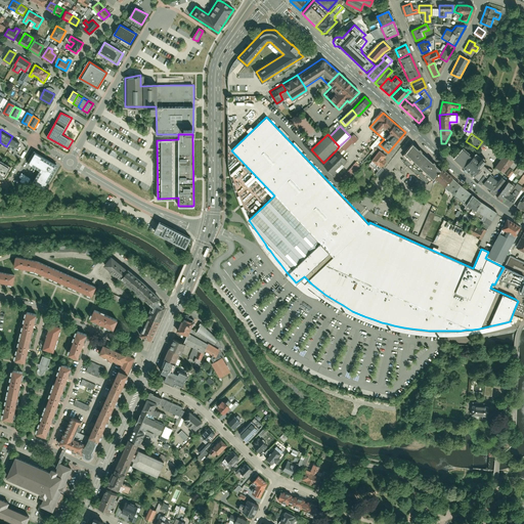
[(354,134),(337,151),(342,156),(346,151),(345,150),(352,142),(354,144),(358,139),(354,134)]
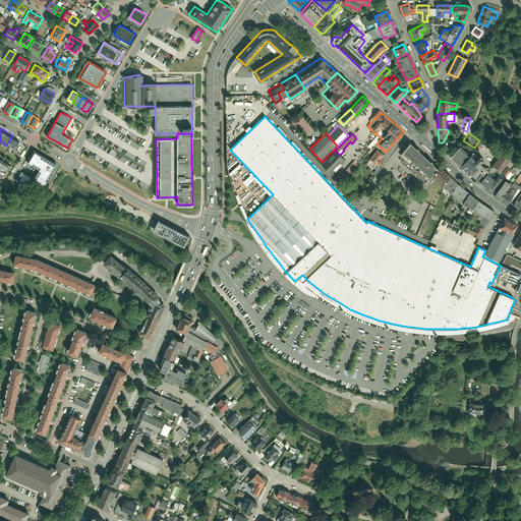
[(24,141),(12,135),(6,146),(17,153),(24,141)]
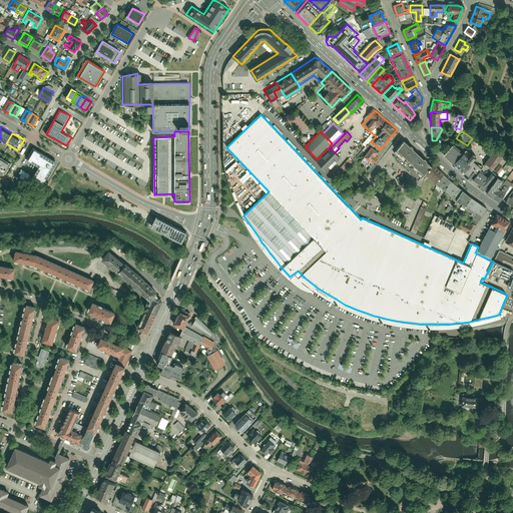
[(426,173),(433,166),(425,160),(426,159),(424,157),(423,158),(411,147),(412,146),(410,145),(409,146),(403,141),(395,150),(424,176),(426,173)]
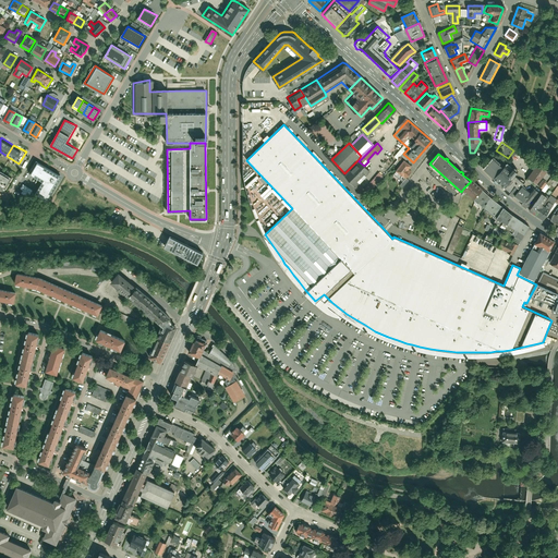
[(489,156),(481,166),(492,176),(500,165),(489,156)]
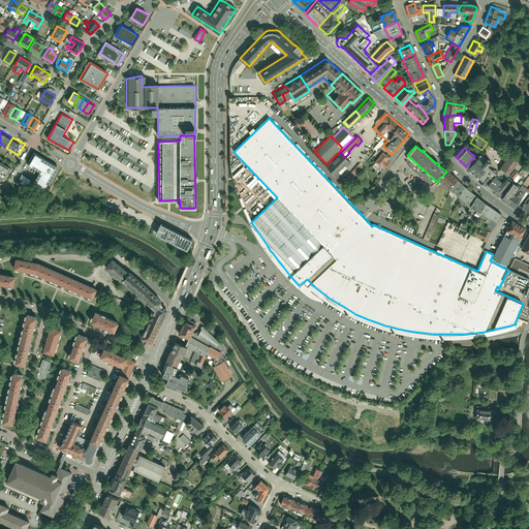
[(390,156),(383,151),(375,161),(384,168),(387,163),(385,161),(390,156)]
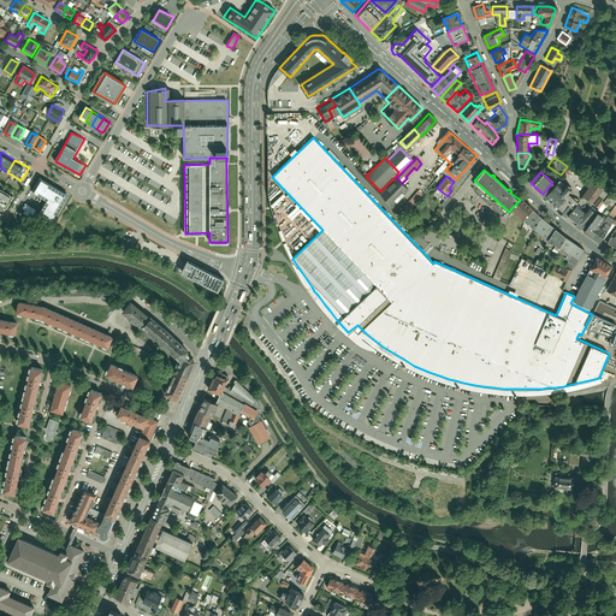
[(395,177),(380,191),(392,203),(407,189),(402,183),(396,178),(395,177)]
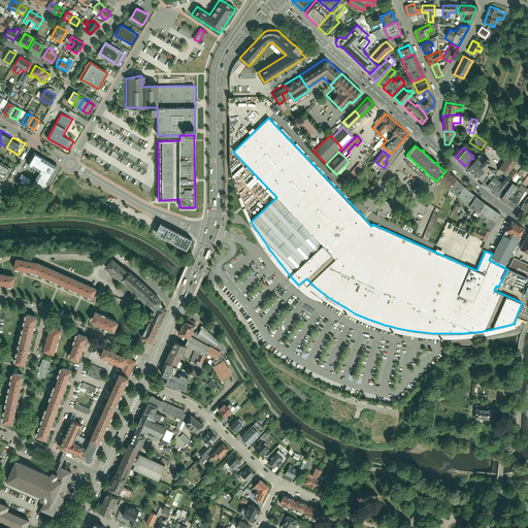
[(44,189),(58,166),(34,153),(29,161),(43,169),(35,184),(44,189)]
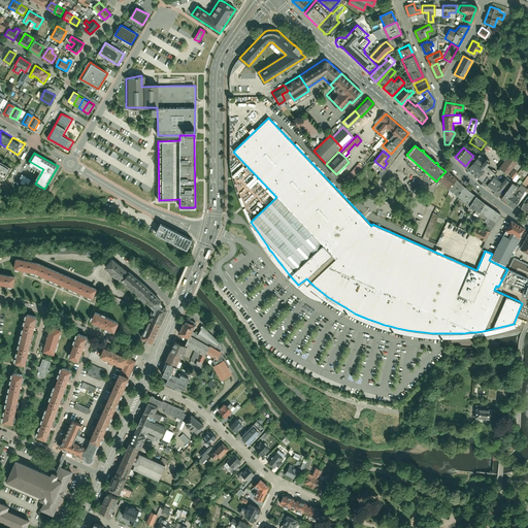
[(473,156),(465,166),(475,174),(485,164),(487,161),(477,153),(473,156)]
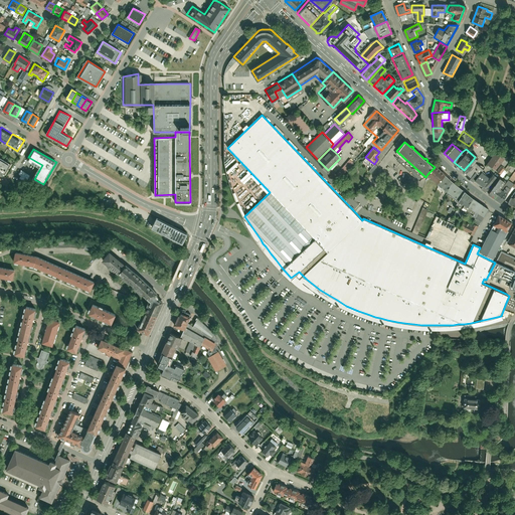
[(492,151),(485,162),(493,168),(496,164),(501,157),(492,151)]
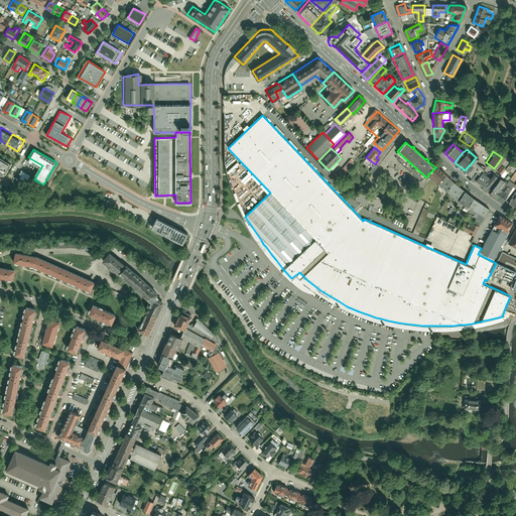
[(11,164),(0,157),(0,170),(6,174),(11,164)]
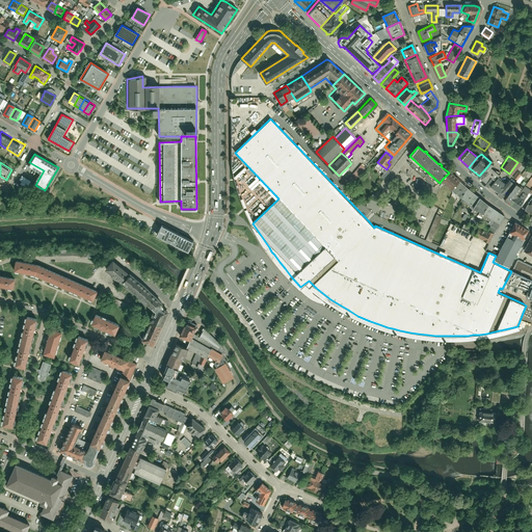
[(477,179),(487,186),(496,176),(498,174),(488,165),(479,176),(477,179)]
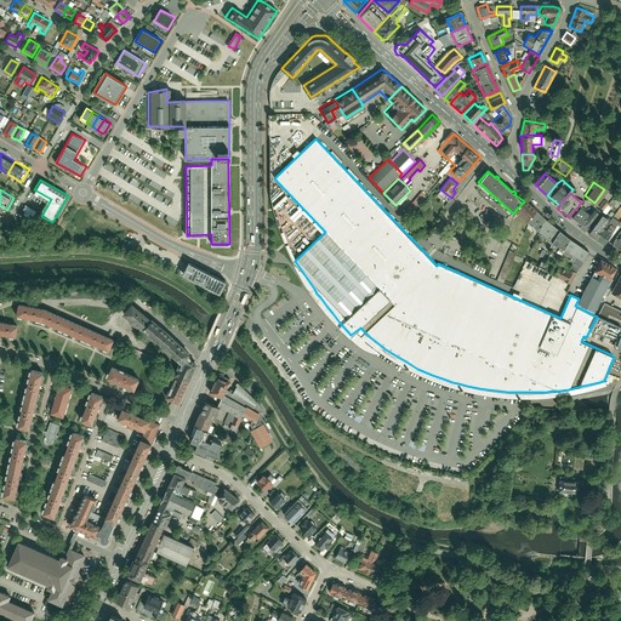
[(527,223),(536,211),(524,200),(524,201),(516,210),(527,223)]
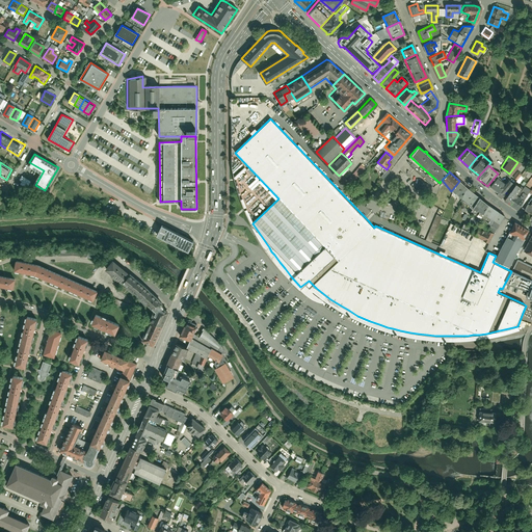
[(22,176),(18,183),(27,187),(30,180),(22,176)]
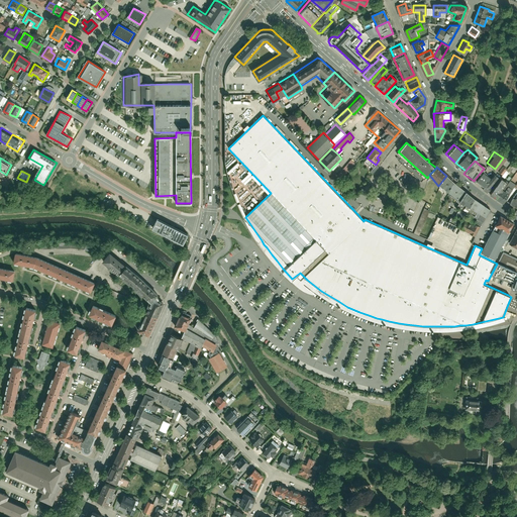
[(474,181),(481,187),(489,177),(482,171),(474,181)]
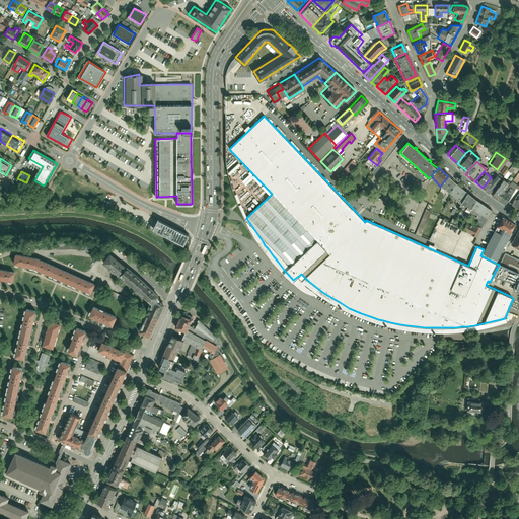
[(501,178),(493,173),(491,177),(483,188),(483,190),(490,195),(501,178)]
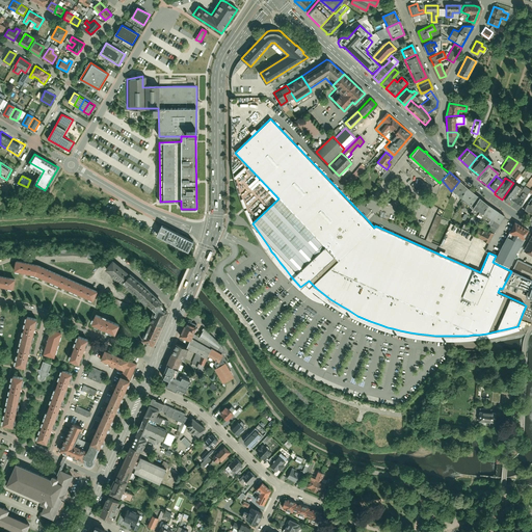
[(472,208),(479,198),(459,181),(451,191),(472,208)]
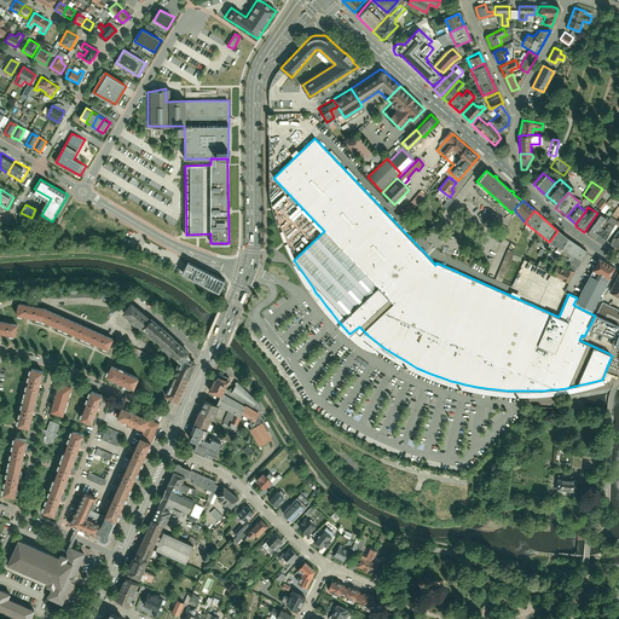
[(597,213),(584,232),(600,242),(615,219),(607,214),(605,219),(597,213)]
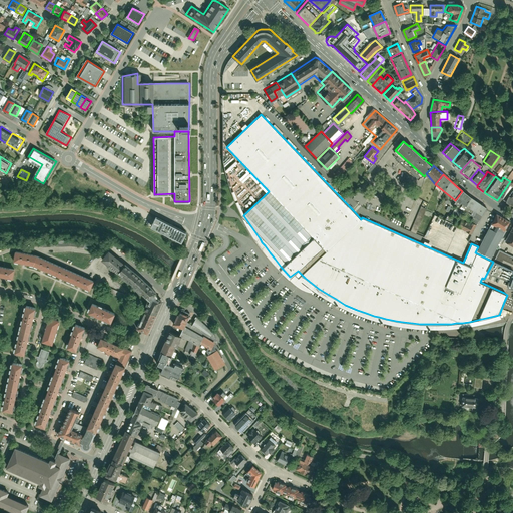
[(464,210),(470,198),(462,191),(455,200),(454,203),(464,210)]
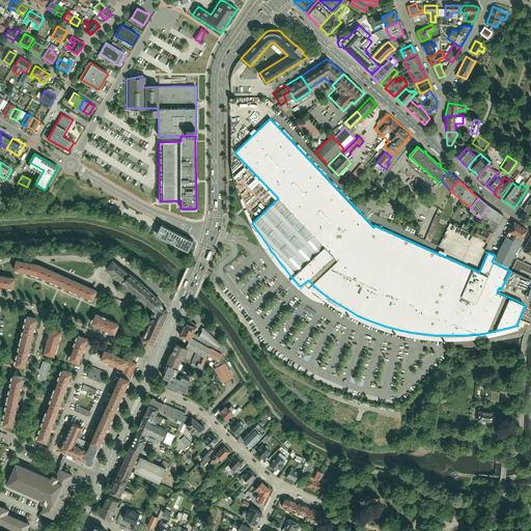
[(486,229),(494,232),(503,215),(486,205),(480,218),(486,221),(485,223),(488,225),(486,229)]
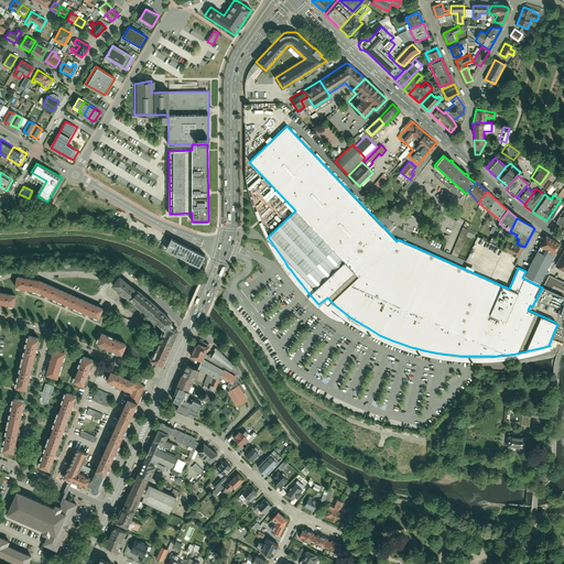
[(469,229),(464,227),(452,255),(457,257),(469,229)]
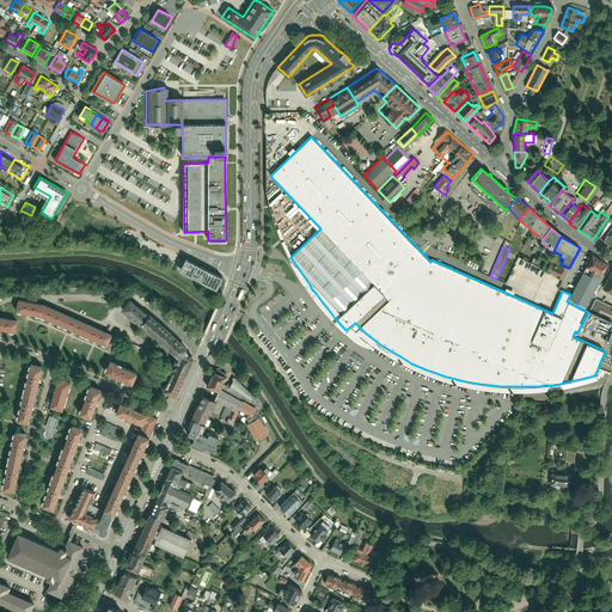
[(586,307),(609,263),(591,255),(570,294),(568,299),(586,307)]
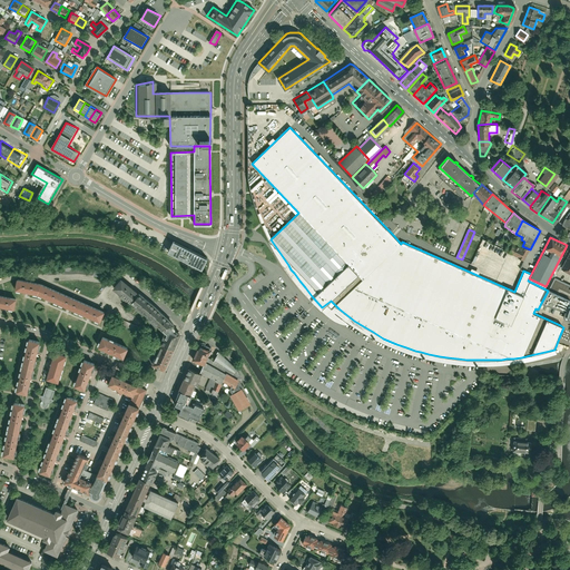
[(172,239),(165,252),(200,271),(207,258),(172,239)]
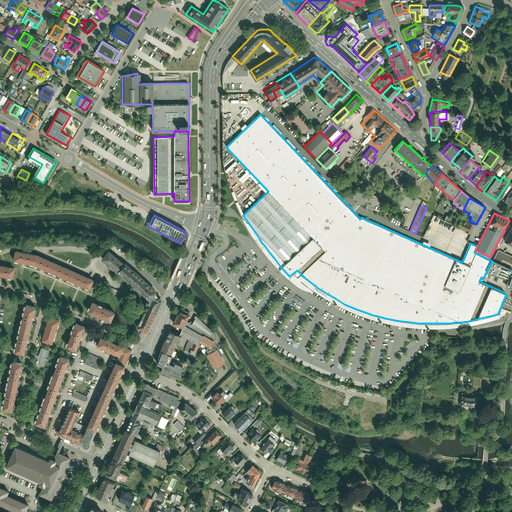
[(468,224),(460,220),(457,227),(471,234),(476,224),(469,221),(468,224)]
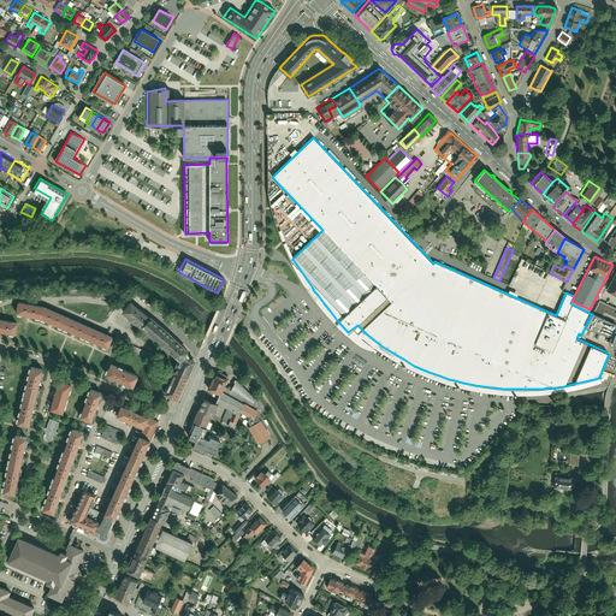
[(615,268),(604,290),(615,297),(615,296),(615,268)]
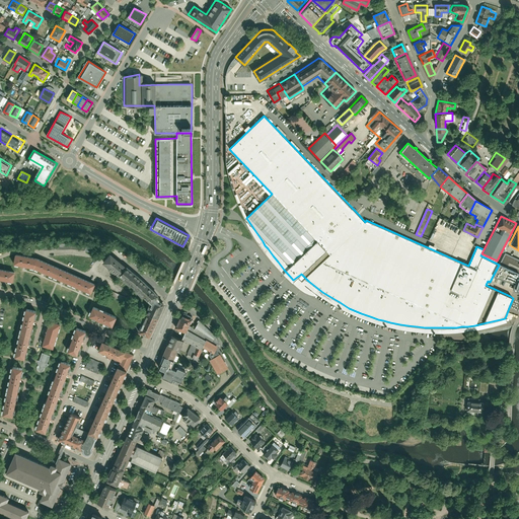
[(35,256),(14,252),(13,263),(34,267),(90,292),(94,283),(35,256)]
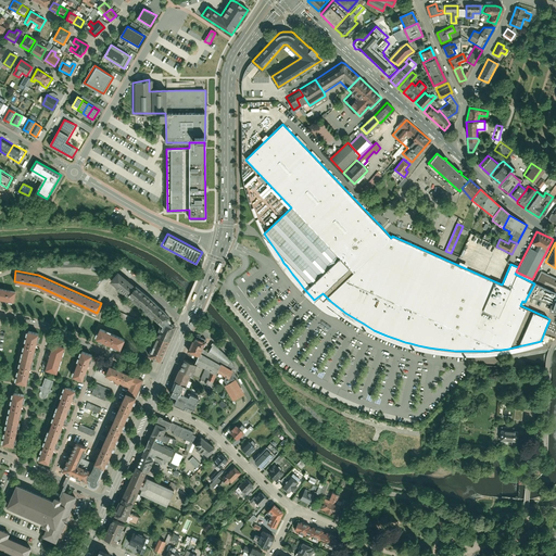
[(125,294),(133,286),(115,273),(108,281),(125,294)]
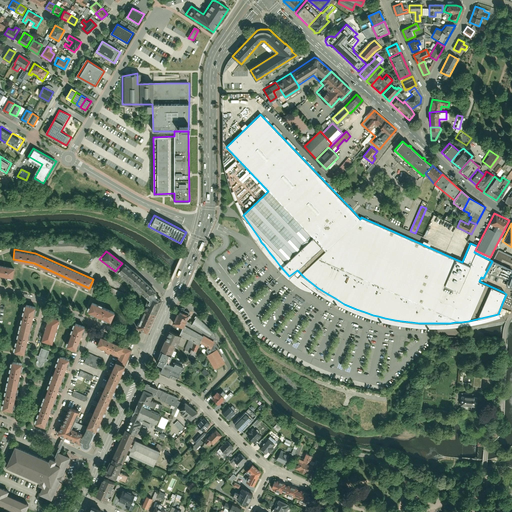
[(511,288),(511,256),(497,251),(492,261),(486,272),(508,281),(506,286),(511,288)]
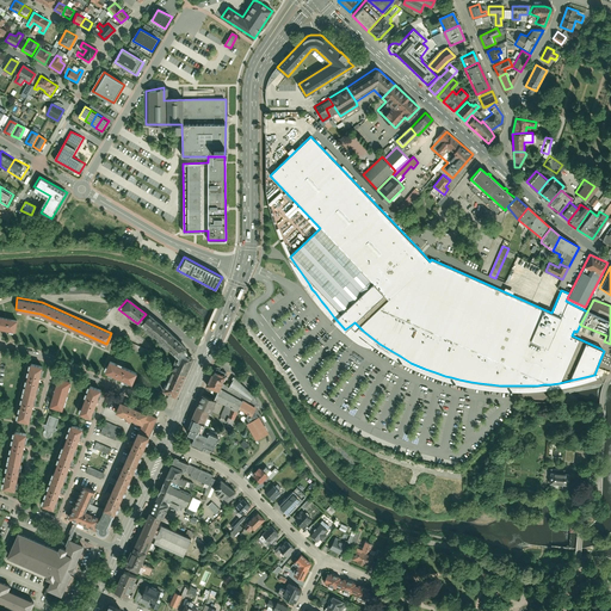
[(146,314),(137,323),(178,358),(179,356),(186,355),(186,353),(185,350),(186,347),(146,314)]
